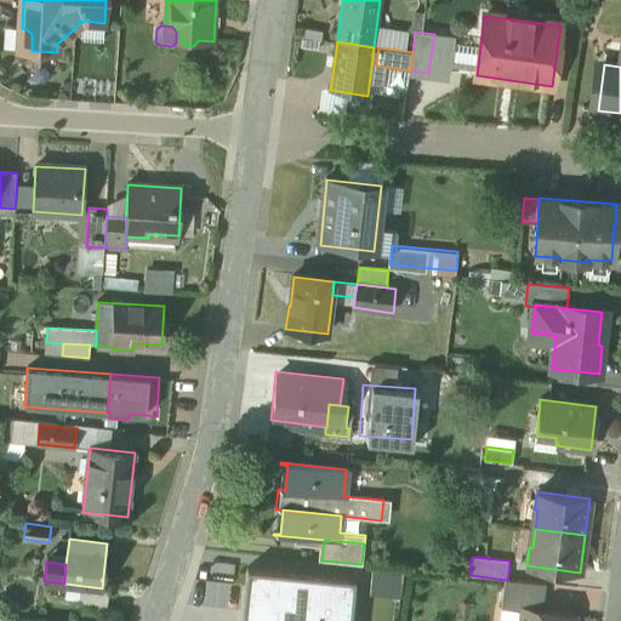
[(404,568),(375,565),(372,592),(402,594),(404,568)]
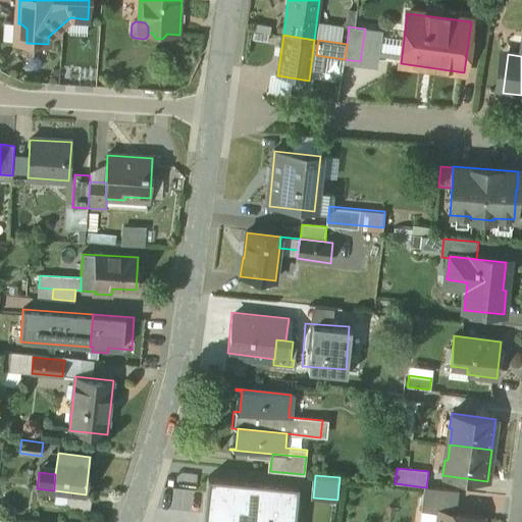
[(202,521),(294,521),(297,486),(207,477),(202,521)]
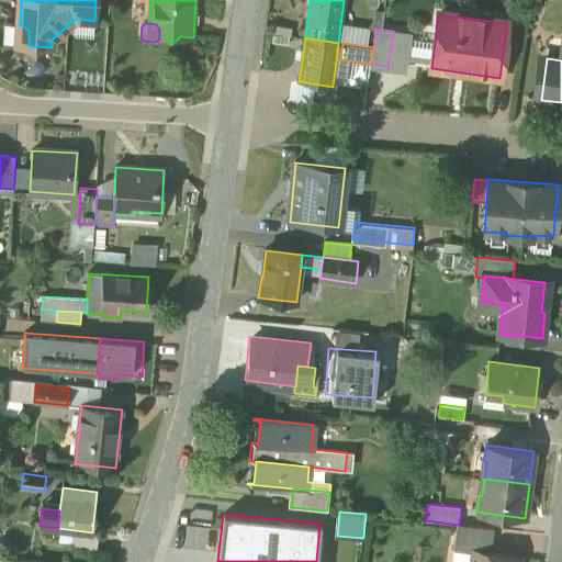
[(459,525),(457,525),(453,550),(475,553),(475,552),(491,554),(494,528),(459,525)]
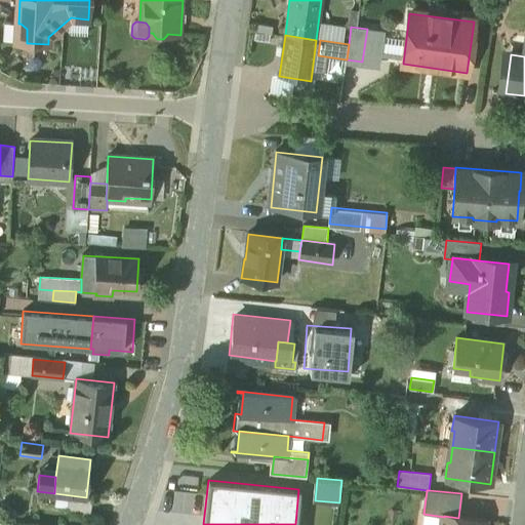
[(458,518),(444,516),(444,517),(442,524),(484,524),(485,521),(458,518)]
